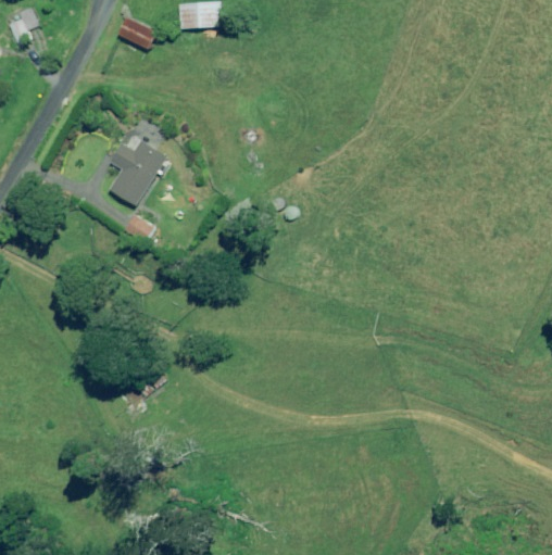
[(220,26),(218,1),(178,3),(179,28),(220,26)]
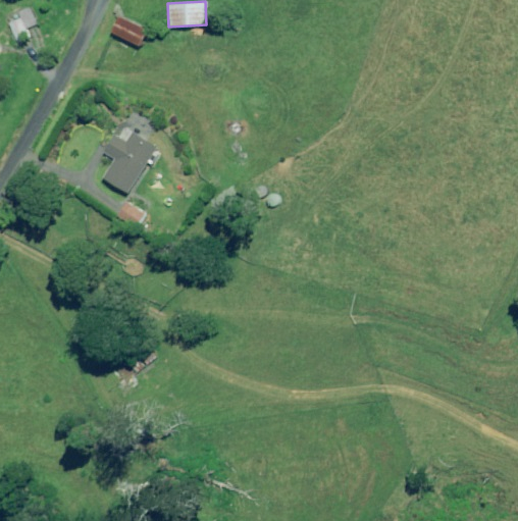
[(27,7),(17,10),(4,14),(8,24),(4,27),(10,44),(28,39),(23,29),(34,25),(27,7)]
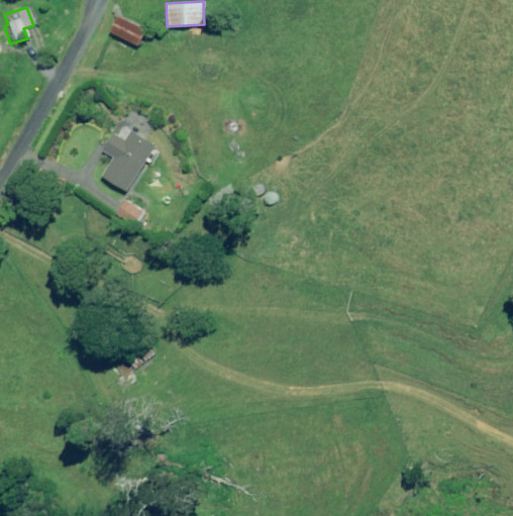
[(146,29),(119,15),(111,31),(138,45),(146,29)]
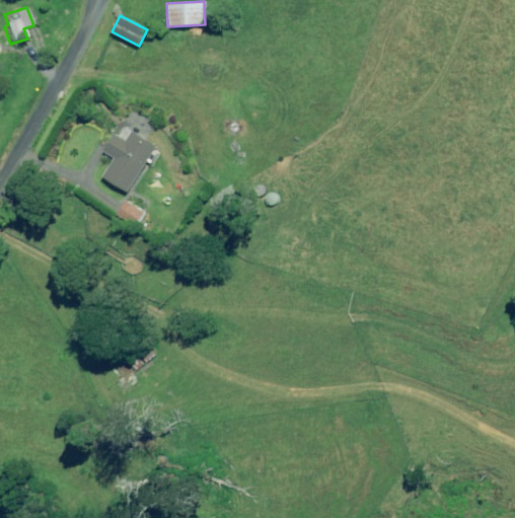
[(154,145),(132,132),(127,140),(114,133),(102,151),(113,157),(101,176),(127,192),(154,145)]
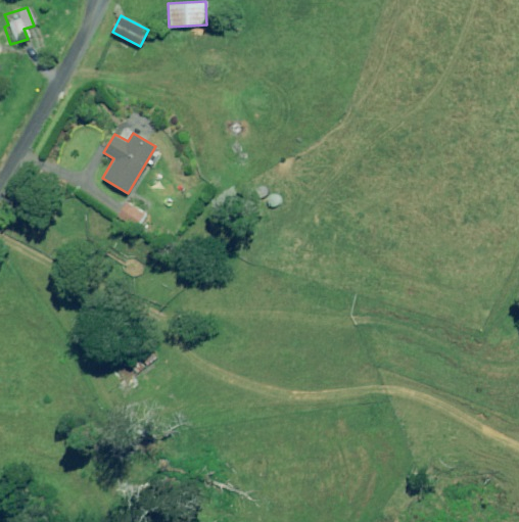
[(147,212),(128,200),(118,217),(137,229),(147,212)]
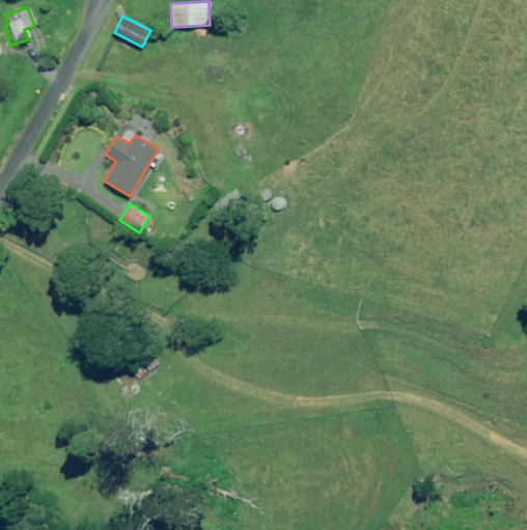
[(141,269),(128,260),(120,273),(134,281),(141,269)]
